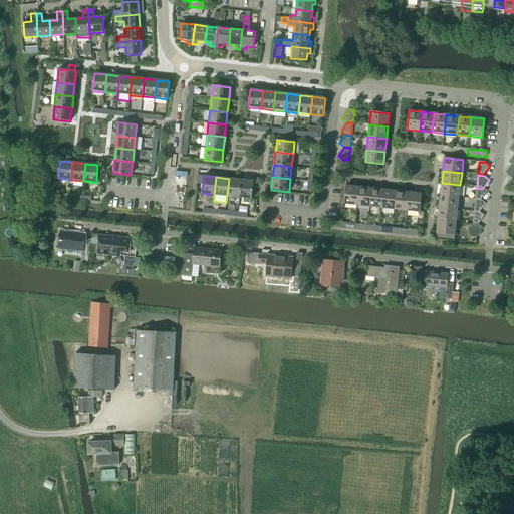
[(229,179),(227,196),(239,198),(241,180),(229,179)]
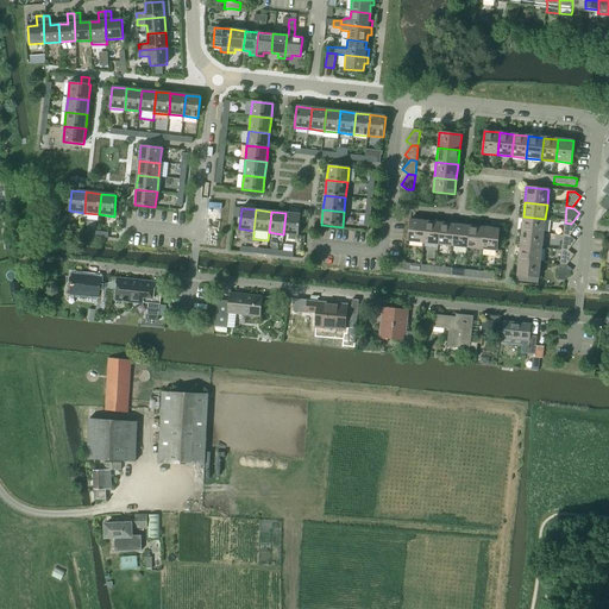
[(286,213),(283,234),(299,236),(301,214),(286,213)]
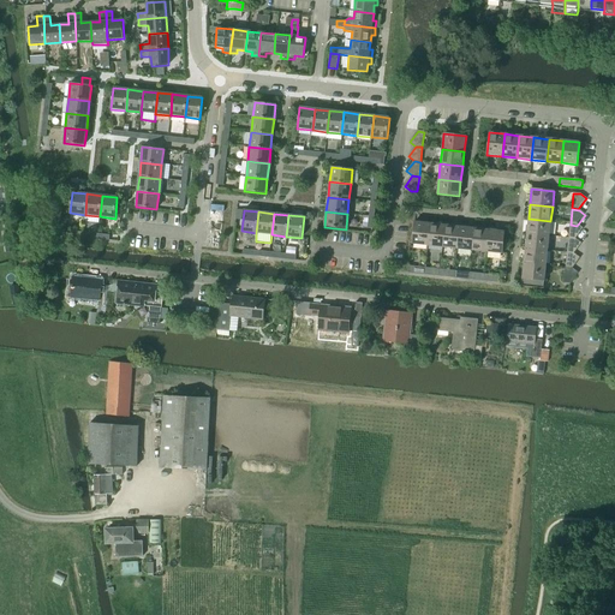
[(529,219),(526,233),(549,236),(550,221),(529,219)]
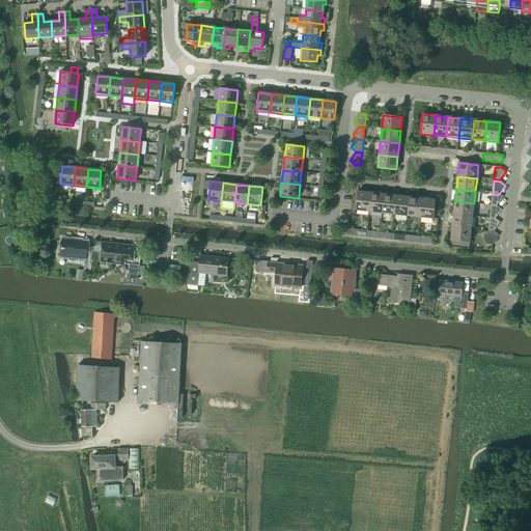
[(356,210),(356,211),(369,212),(371,193),(358,191),(356,210)]
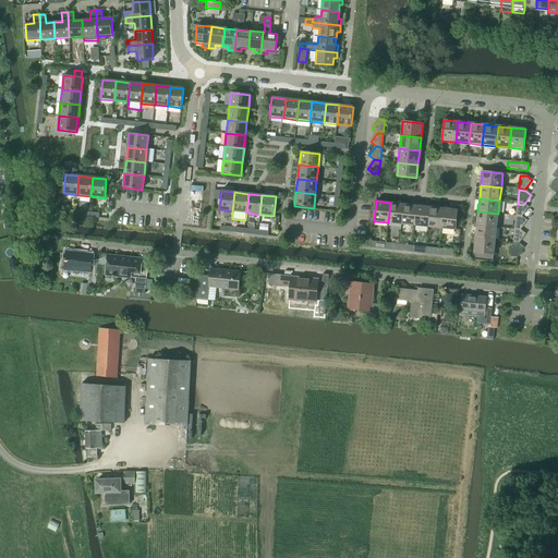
[(390,203),(388,222),(401,225),(403,204),(390,203)]
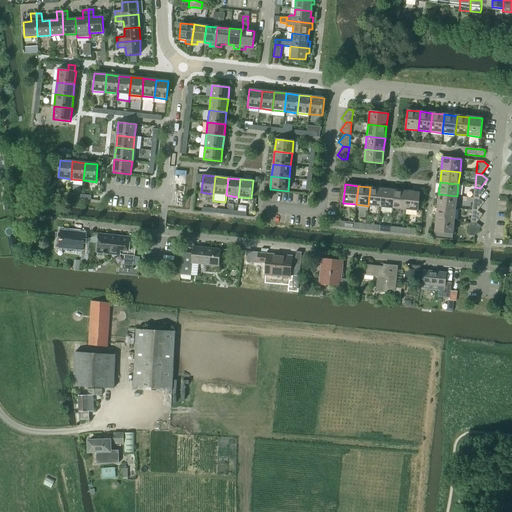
[(370,187),(368,206),(380,207),(382,188),(370,187)]
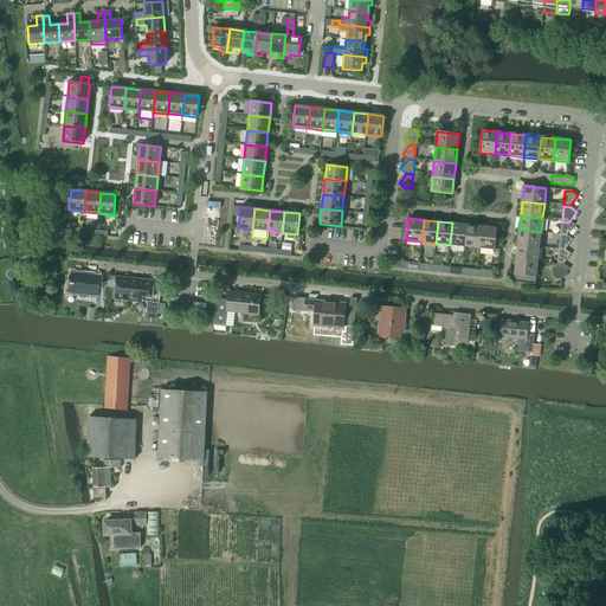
[(562,221),(560,236),(567,236),(574,227),(568,223),(562,221)]
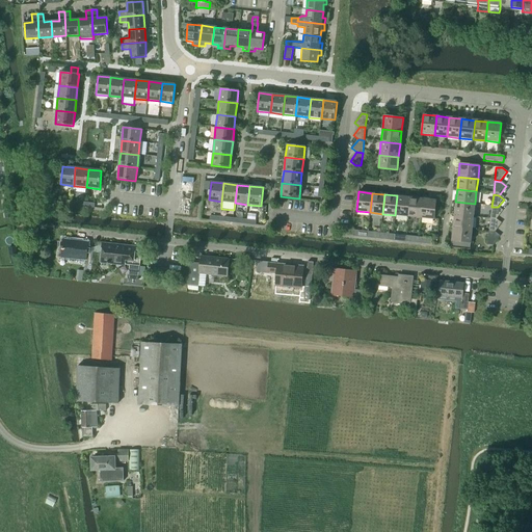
[(397,195),(395,215),(408,216),(410,197),(397,195)]
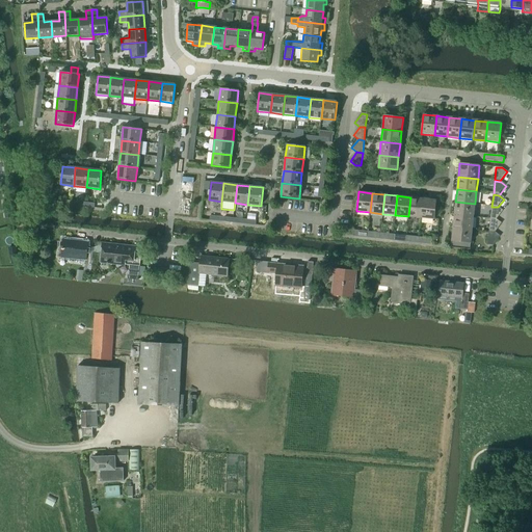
[(410,197),(408,216),(421,218),(423,198),(410,197)]
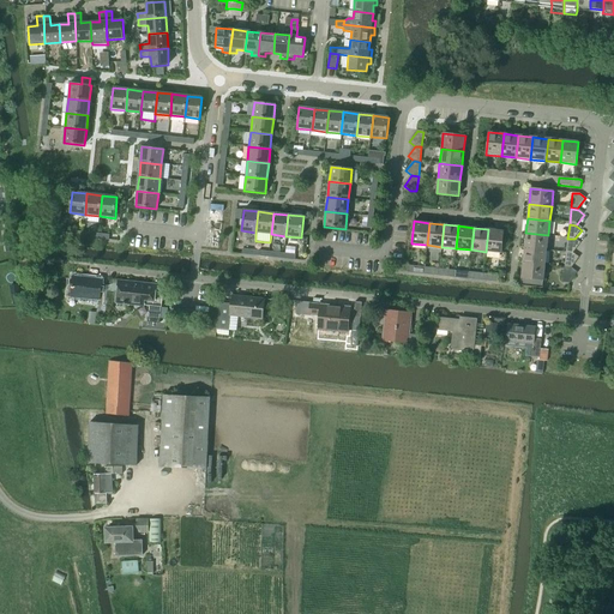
[(488,229),(486,252),(500,253),(504,232),(488,229)]
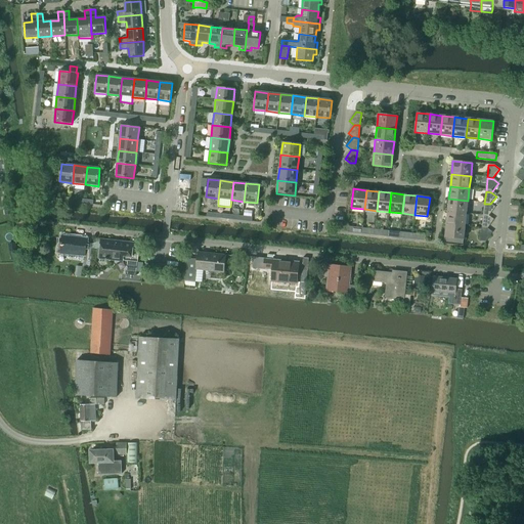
[(448,199),(447,212),(467,214),(468,201),(448,199)]
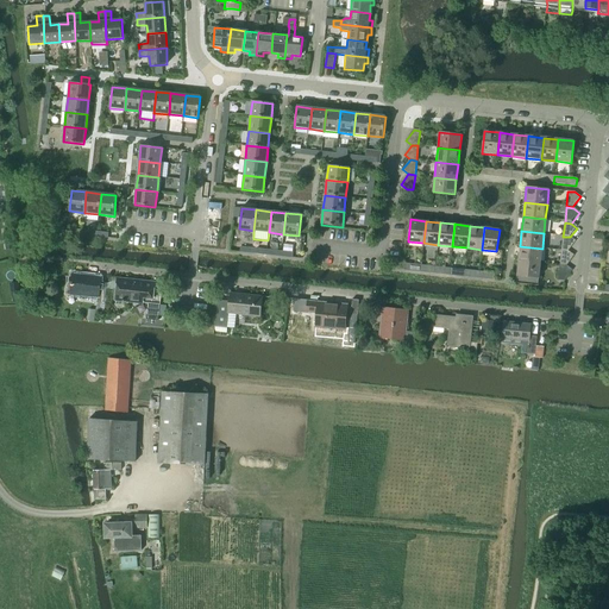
[(563,237),(562,251),(569,252),(576,243),(570,237),(563,237)]
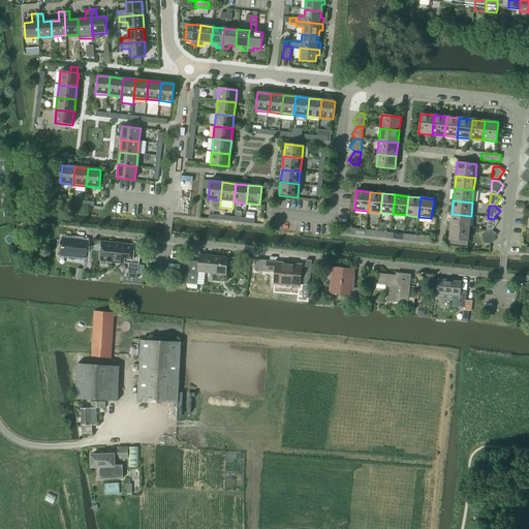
[(235,217),(234,222),(244,223),(245,218),(241,218),(242,213),(236,213),(236,217),(235,217)]
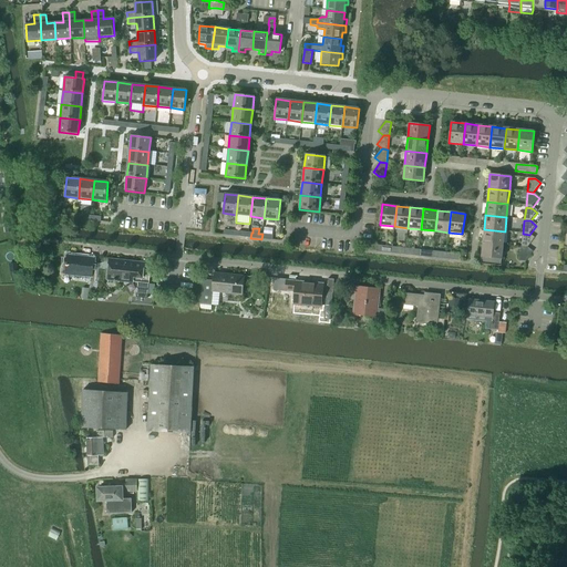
[(484,229),(483,243),(503,245),(505,232),(484,229)]
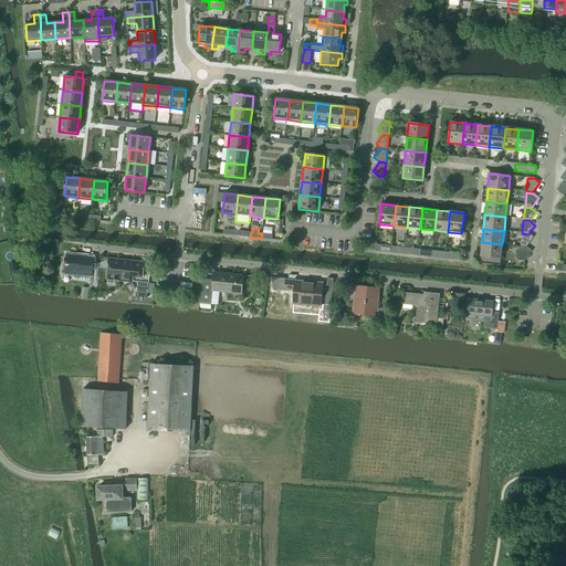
[(522,233),(520,248),(526,248),(534,239),(528,234),(522,233)]
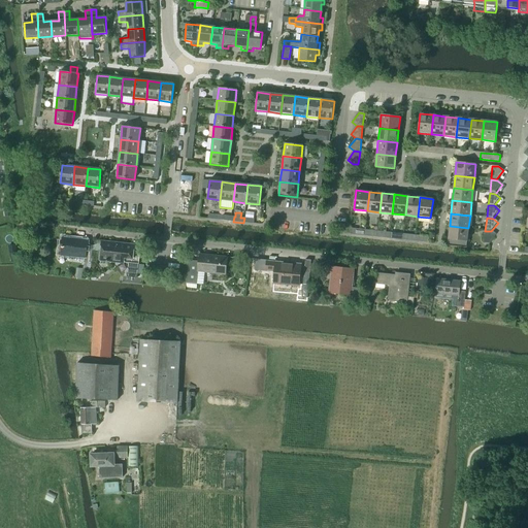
[(450,226),(448,245),(466,248),(468,228),(450,226)]
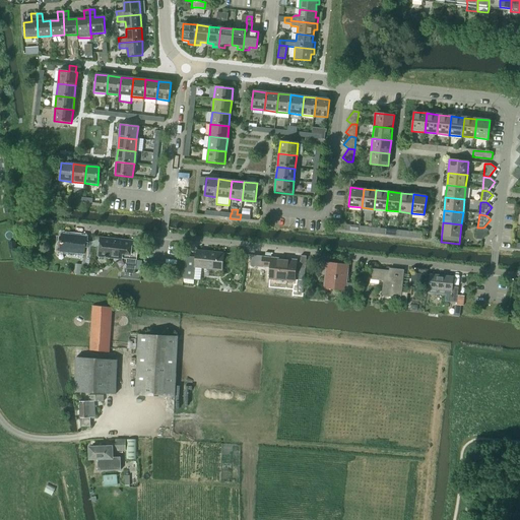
[(476,240),(482,241),(489,232),(483,228),(477,228),(476,240)]
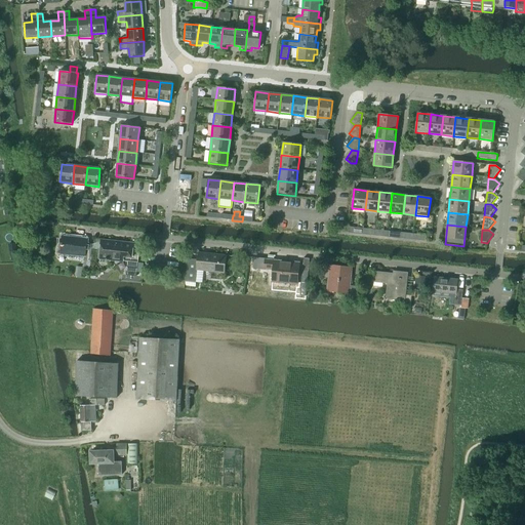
[(63,237),(61,253),(61,254),(85,256),(84,261),(90,261),(92,244),(86,244),(87,240),(63,237)]
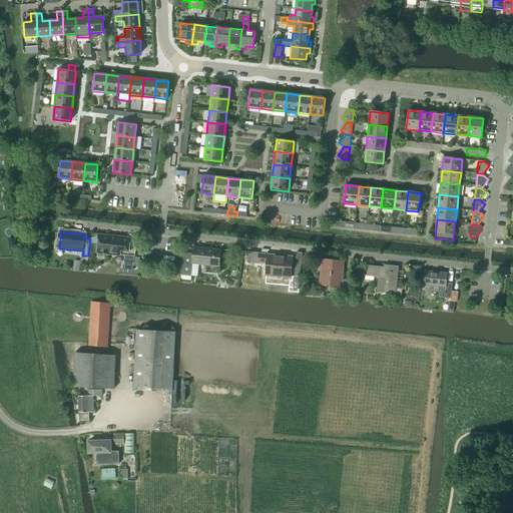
[(90,239),(90,243),(98,244),(97,252),(124,255),(123,270),(133,271),(133,267),(139,267),(140,258),(135,257),(134,257),(136,245),(130,244),(130,238),(99,235),(99,236),(91,239),(90,239)]
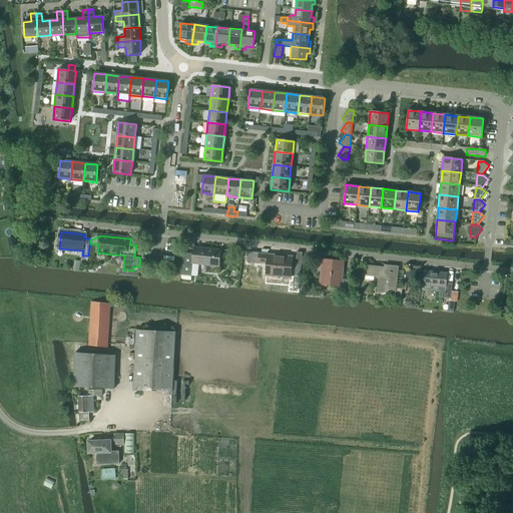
[(182,252),(179,275),(179,280),(190,281),(191,265),(217,268),(220,249),(193,246),(192,254),(182,252)]
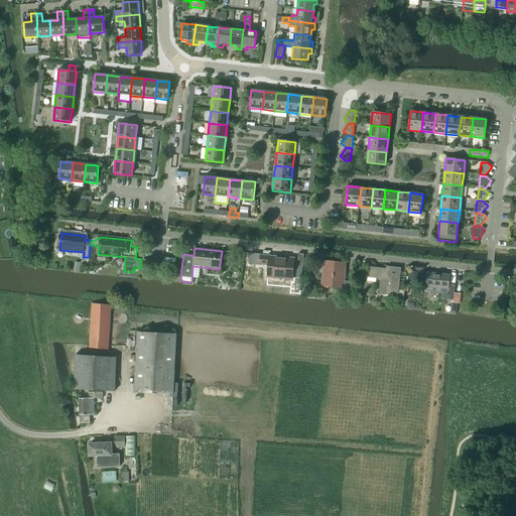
[(268,278),(291,280),(293,258),(249,254),(249,262),(251,262),(251,265),(269,266),(268,278)]
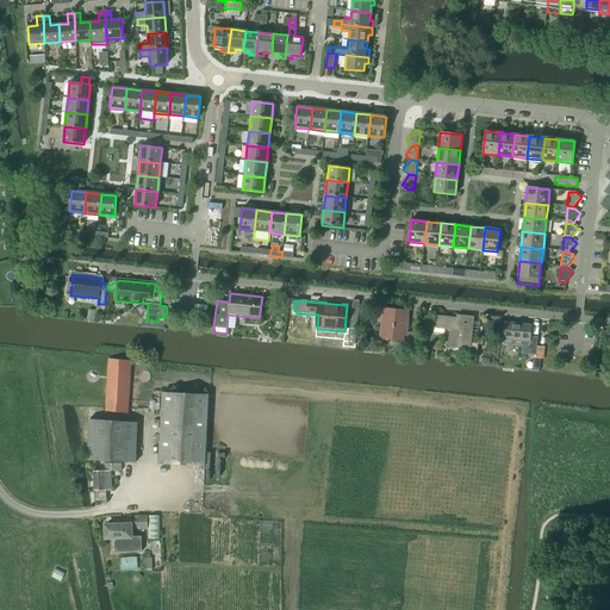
[(384,309),(380,338),(406,341),(405,349),(415,350),(416,332),(406,331),(409,312),(384,309)]
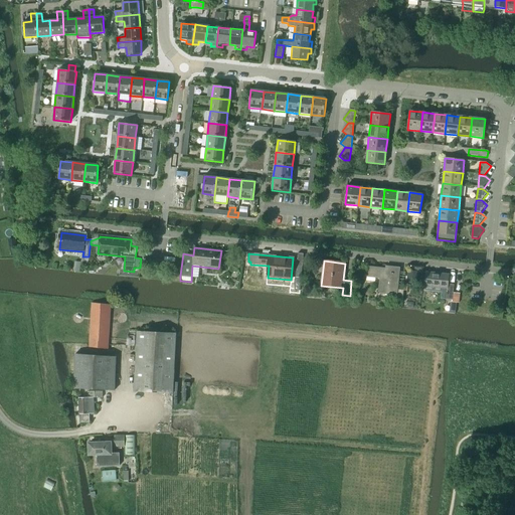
[(400,268),(391,267),(391,269),(367,267),(366,278),(379,279),(378,294),(396,296),(396,299),(402,300),(403,290),(398,290),(400,268)]
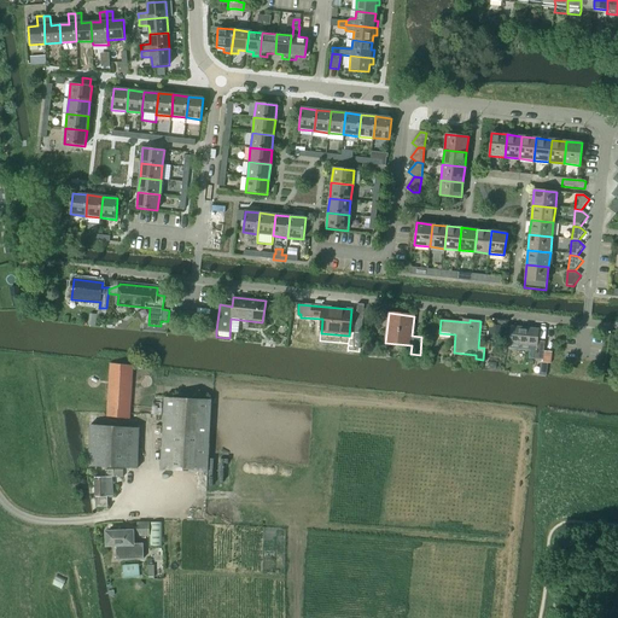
[(490,326),(489,338),(500,339),(501,327),(490,326)]
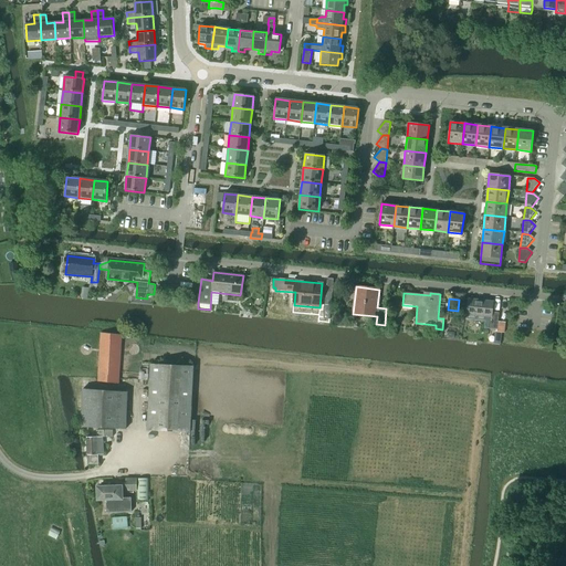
[(465,314),(490,317),(492,317),(491,328),(496,329),(498,314),(491,313),(493,302),(468,300),(465,314)]
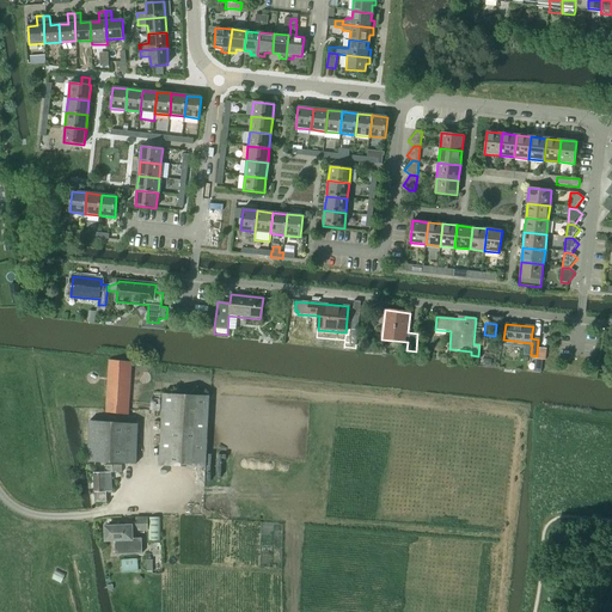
[(346,335),(344,343),(344,344),(356,346),(359,330),(352,330),(350,335),(346,335)]
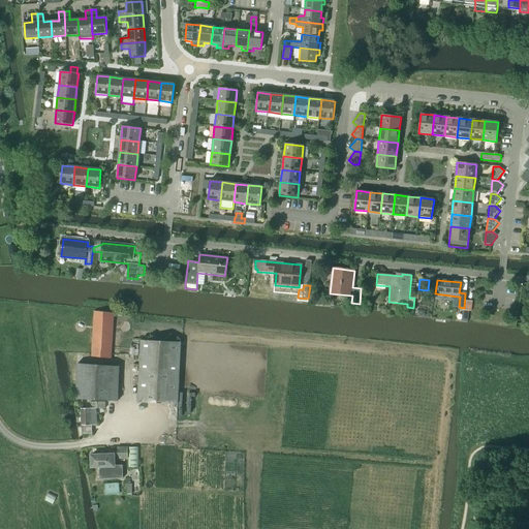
[(91,358),(111,359),(114,313),(93,312),(91,358)]
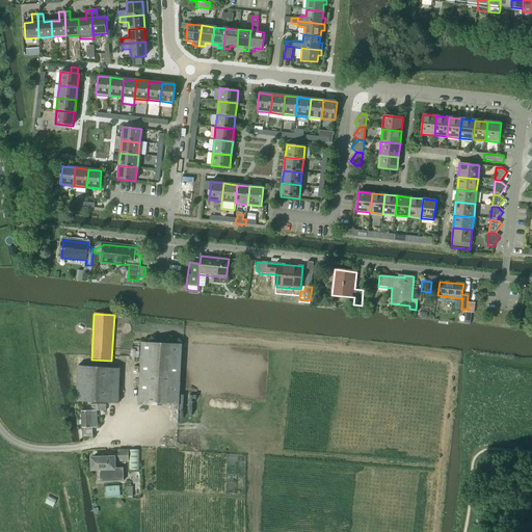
[(178,407),(182,344),(141,342),(138,405),(178,407)]
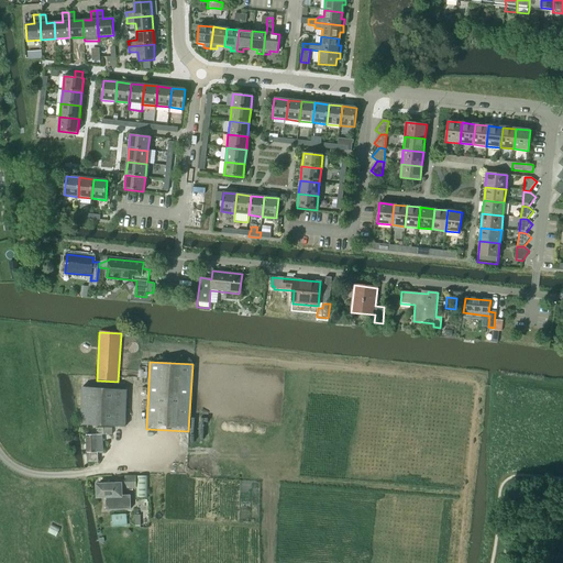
[(80,424),(124,428),(127,389),(83,387),(80,424)]
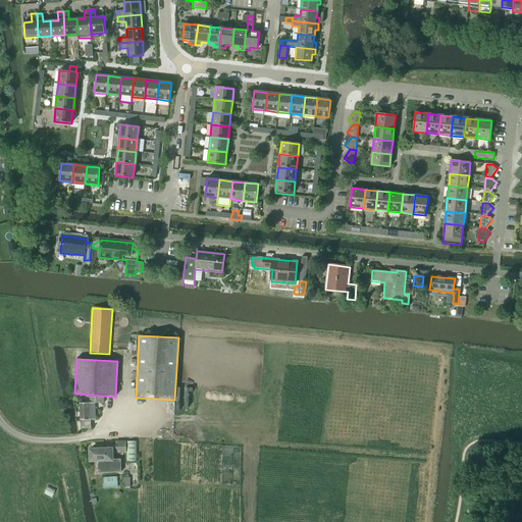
[(95,403),(89,403),(79,404),(81,429),(90,429),(90,420),(95,420),(94,404),(103,404),(103,398),(95,398),(95,403)]
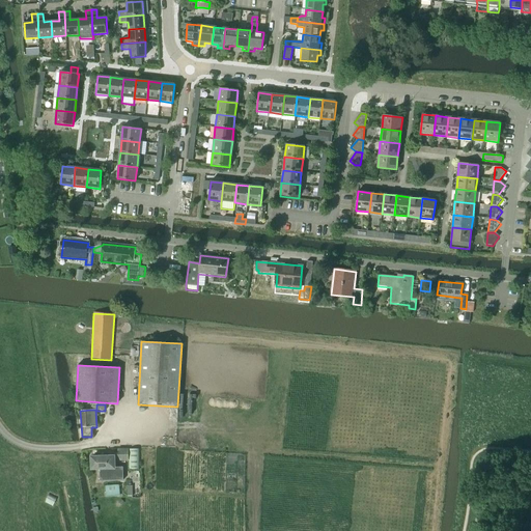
[(117,449),(117,460),(128,460),(128,449),(117,449)]
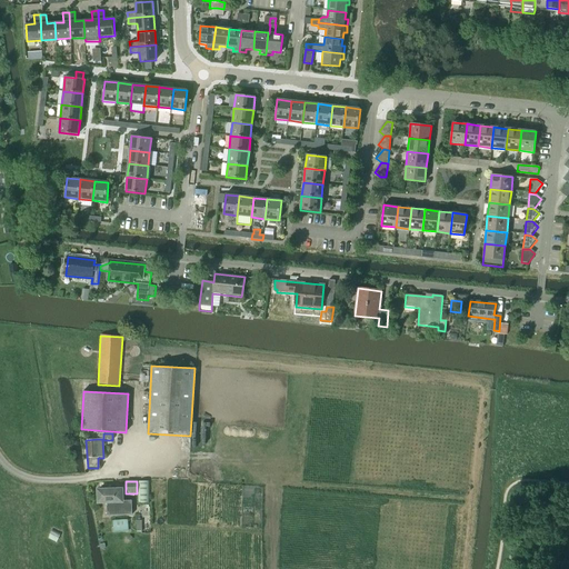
[(107,516),(132,515),(131,500),(122,501),(121,489),(98,490),(98,502),(107,502),(107,506),(107,516)]
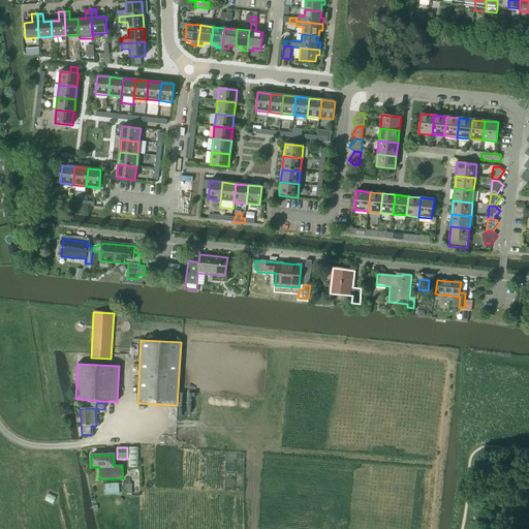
[(104,485),(105,496),(120,495),(119,484),(104,485)]
